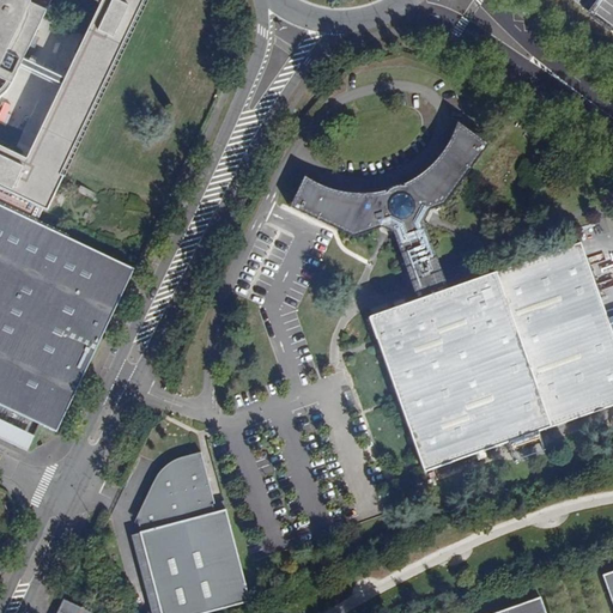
[(134,271),(37,224),(43,211),(46,213),(64,176),(37,163),(38,158),(32,156),(29,153),(28,158),(0,145),(0,96),(2,93),(6,91),(10,87),(11,84),(12,82),(24,58),(16,54),(26,29),(35,34),(50,0),(0,0),(0,406),(56,434),(134,271)]
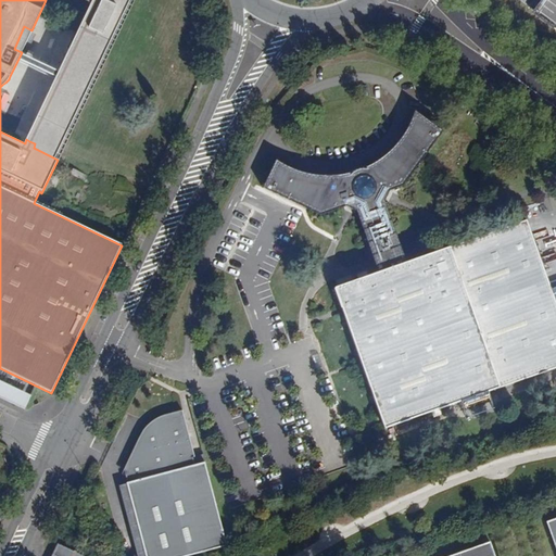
[(34,148),(58,160),(133,0),(93,0),(96,1),(29,141),(35,143),(34,148)]
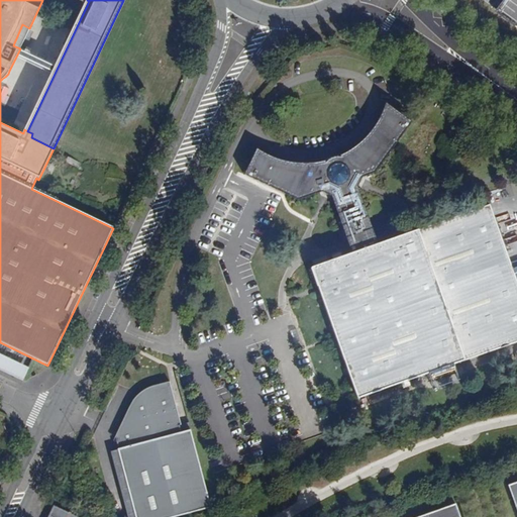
[(516,0),(502,0),(496,9),(516,24),(516,0)]
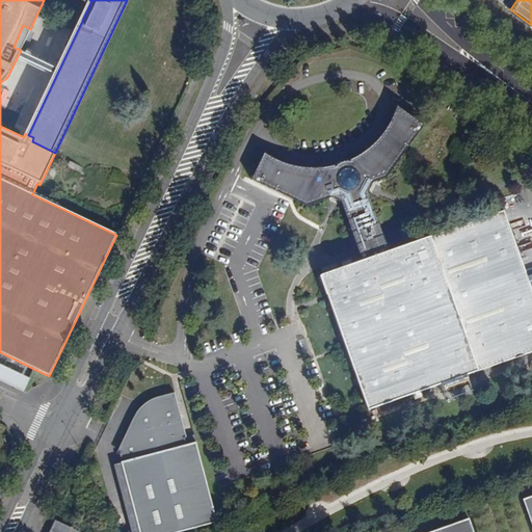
[(21,50),(30,29),(23,25),(14,47),(21,50)]
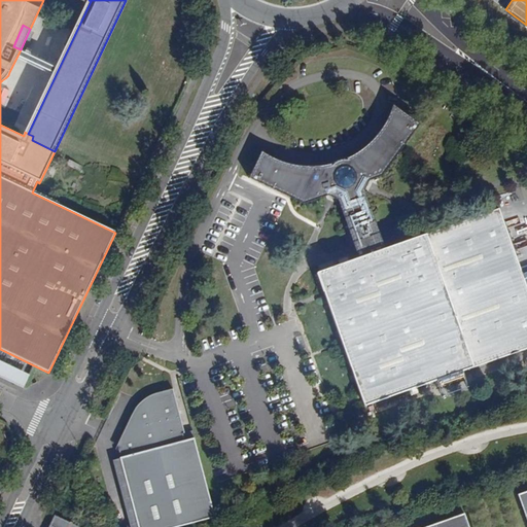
[(526,348),(526,287),(498,208),(384,250),(362,192),(369,182),(381,177),(420,127),(399,111),(393,113),(385,130),(372,144),(360,153),(345,161),(346,163),(331,168),(330,166),(320,169),(308,169),(294,168),(283,166),(260,156),(247,180),(303,206),(327,198),(337,202),(357,259),(316,274),(364,408),(526,348)]
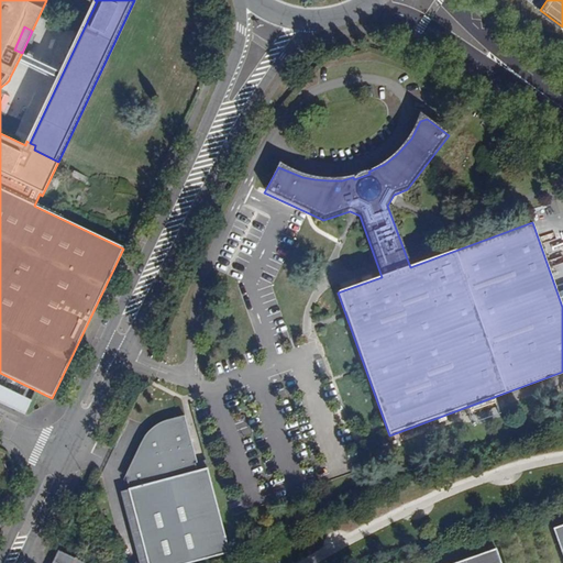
[(0,403),(23,414),(30,400),(0,386),(0,403)]
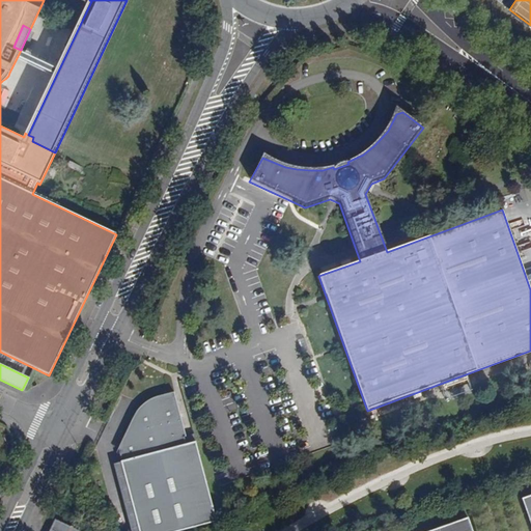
[(169,530),(216,520),(195,441),(186,443),(184,436),(186,435),(174,390),(169,391),(157,394),(146,402),(137,410),(127,427),(117,446),(121,459),(120,459),(138,530),(169,530)]
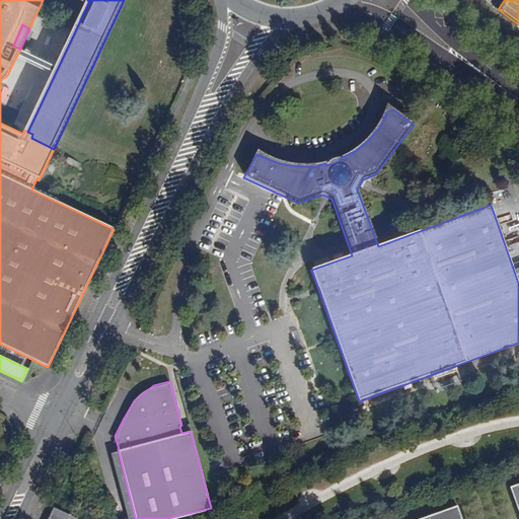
[(181,433),(191,431),(189,423),(181,425),(179,426),(181,433)]
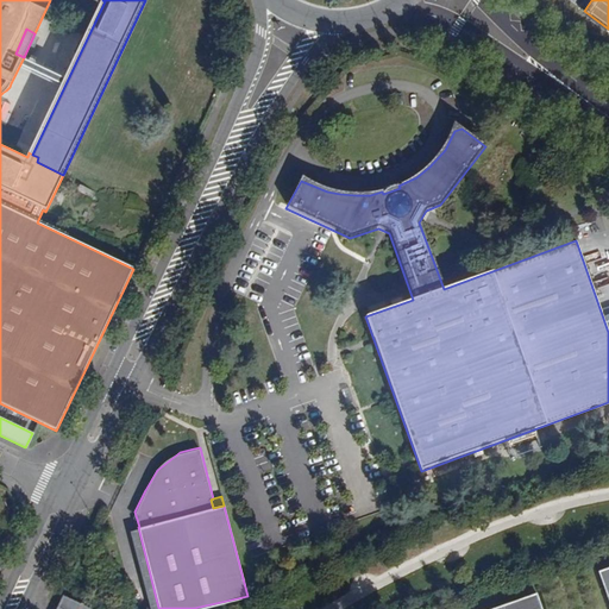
[(129,529),(149,608),(158,608),(138,527),(129,529)]
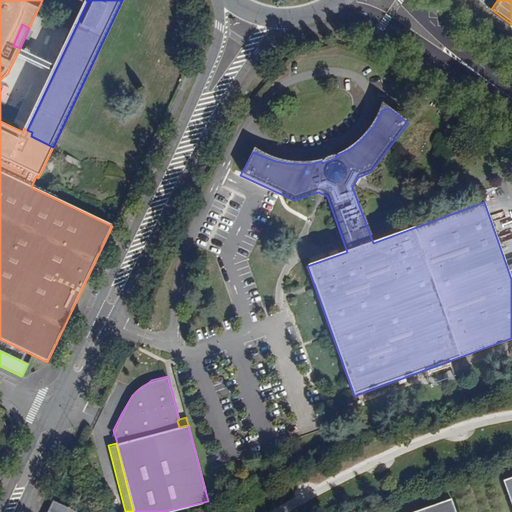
[(511,476),(503,480),(511,505),(511,476)]
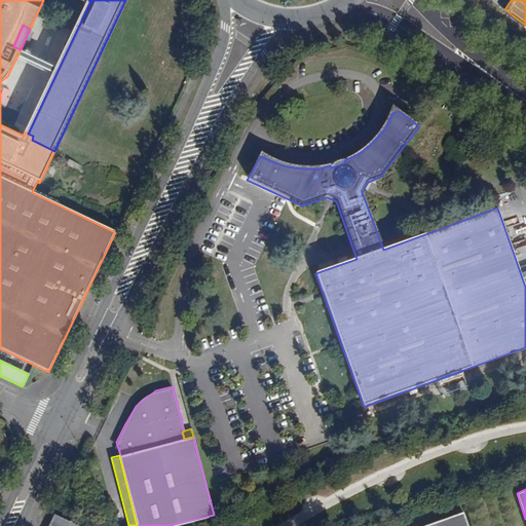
[(82,525),(83,525),(54,512),(46,525),(82,525)]
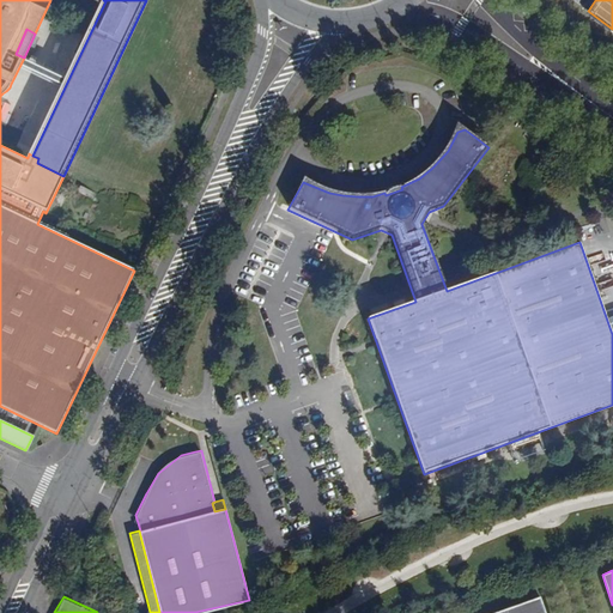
[(545,612),(540,596),(493,612),(545,612)]
